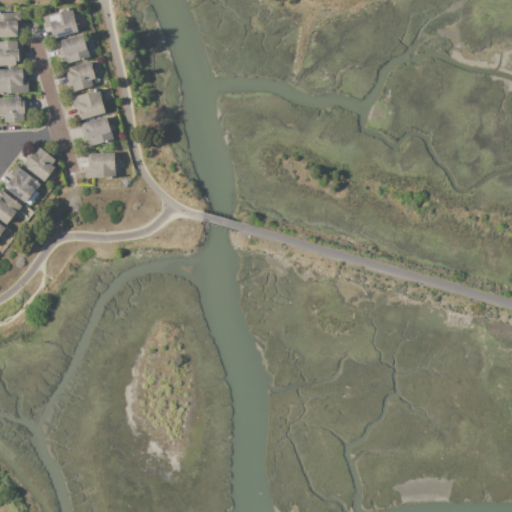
[(42,16),(71,9),(77,32),(54,38),(51,26),(45,27),(42,16)]
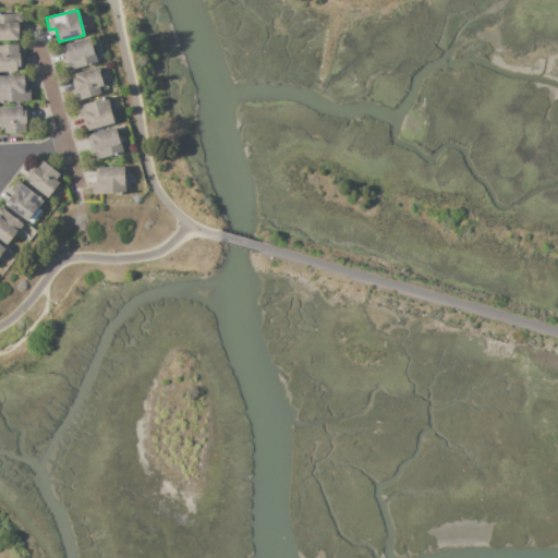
[(0,13),(21,13),(22,22),(19,22),(20,39),(0,39),(0,13)]
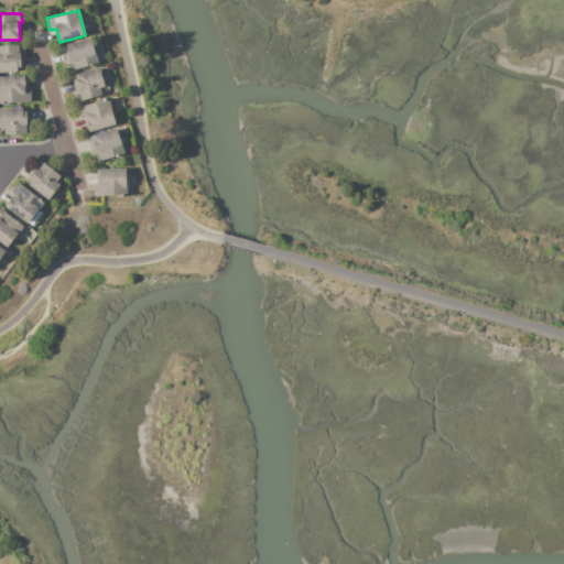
[(62,47),(66,45),(66,44),(90,36),(98,63),(69,72),(62,47)]
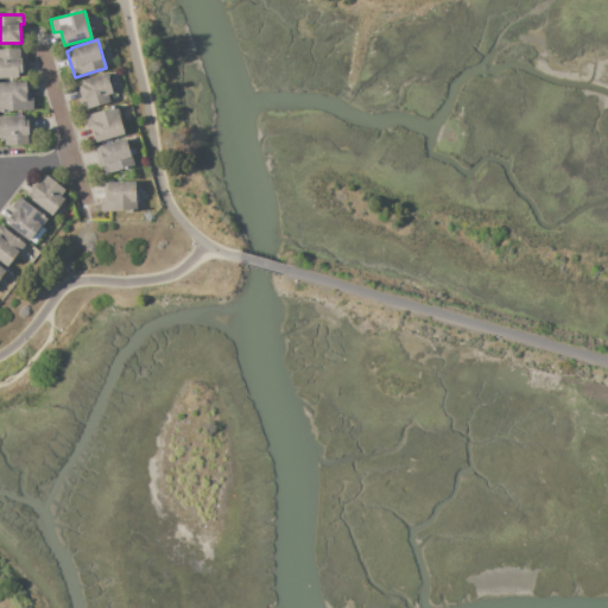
[(0,49),(23,49),(24,77),(0,77),(0,49)]
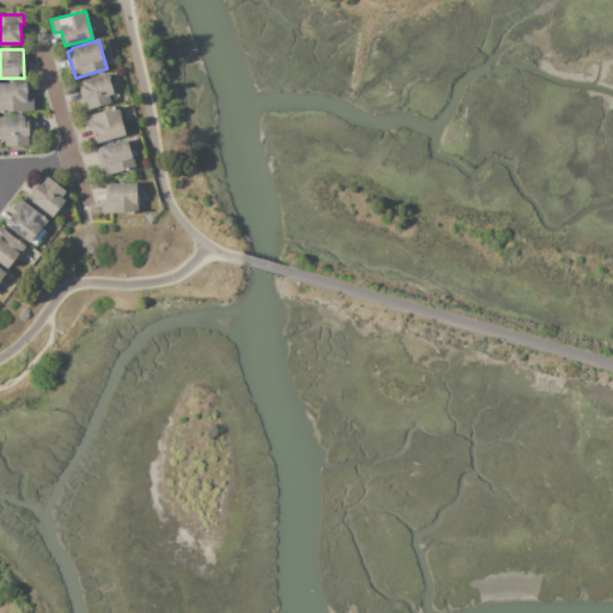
[(83,82),(108,74),(114,95),(109,96),(111,103),(87,110),(85,101),(84,101),(79,87),(84,86),(83,82)]
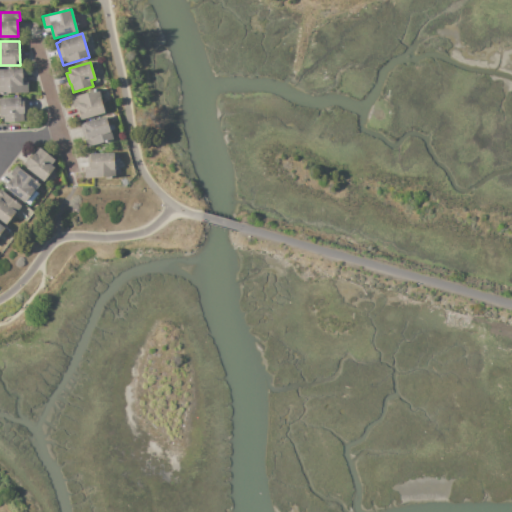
[(0,69),(23,69),(24,80),(22,80),(22,82),(27,82),(27,93),(0,93),(0,69)]
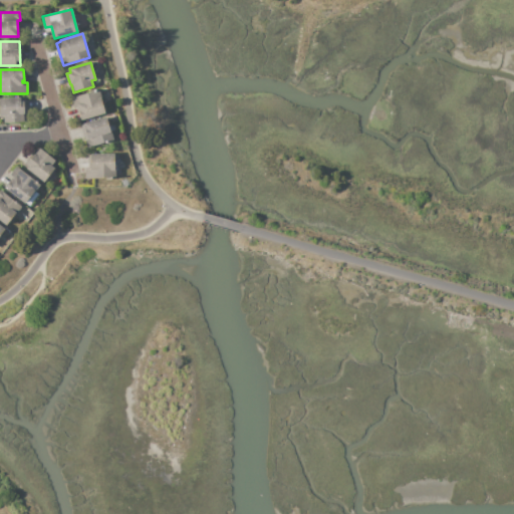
[(73,96),(98,90),(105,113),(81,120),(81,118),(76,119),(73,109),(71,110),(69,104),(71,104),(71,102),(75,101),(73,96)]
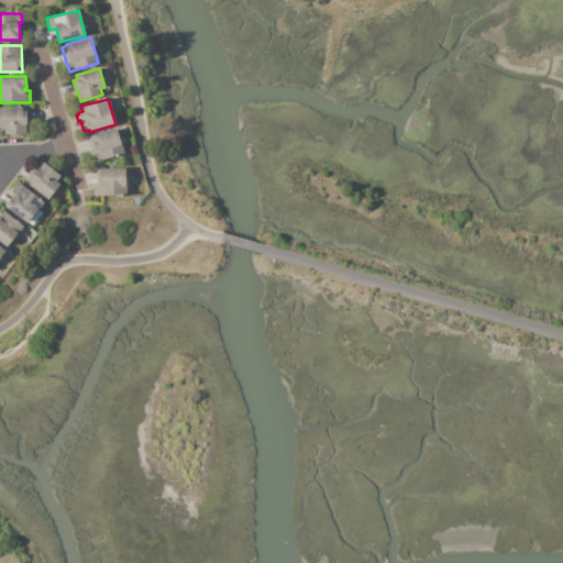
[(0,107),(26,107),(28,122),(29,122),(29,134),(4,135),(3,128),(0,128),(0,107)]
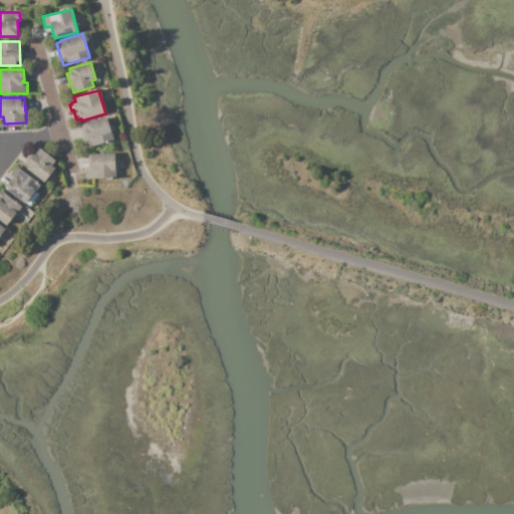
[(80,125),(83,124),(83,123),(105,116),(112,141),(87,148),(80,125)]
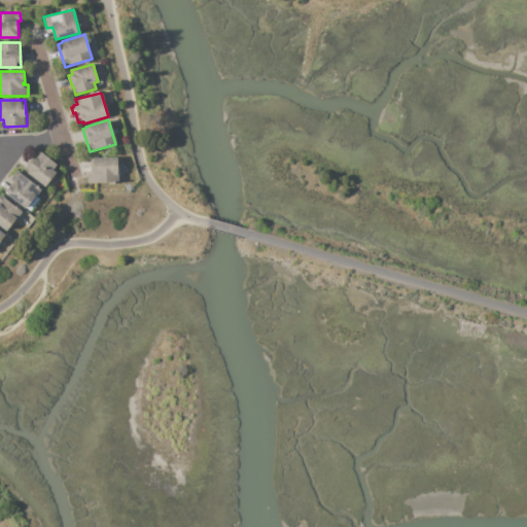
[(24,170),(32,159),(34,160),(40,151),(57,164),(53,170),(56,172),(44,186),(24,170)]
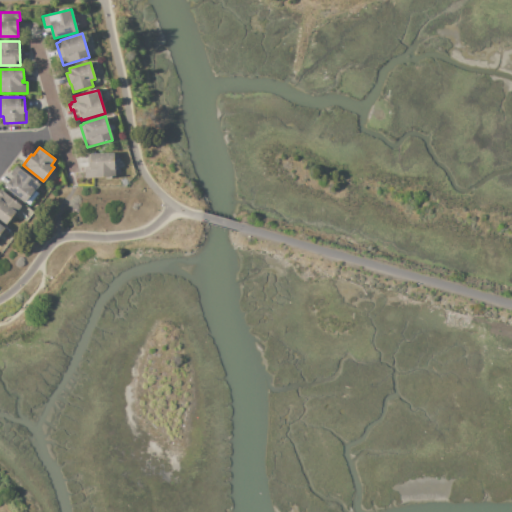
[(90,153),(114,153),(114,177),(85,177),(85,167),(90,167),(90,153)]
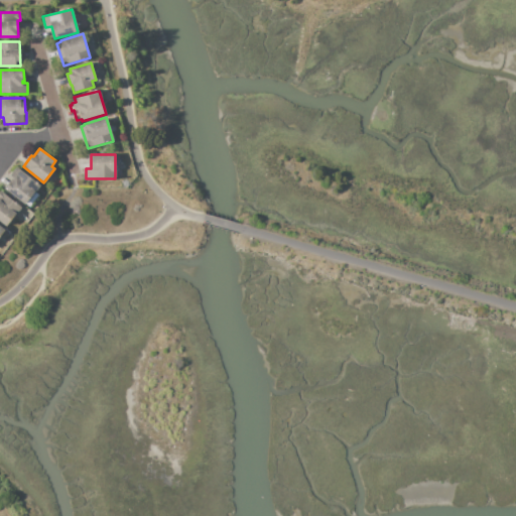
[(5,189),(12,178),(9,176),(16,167),(39,184),(34,191),(39,195),(30,208),(5,189)]
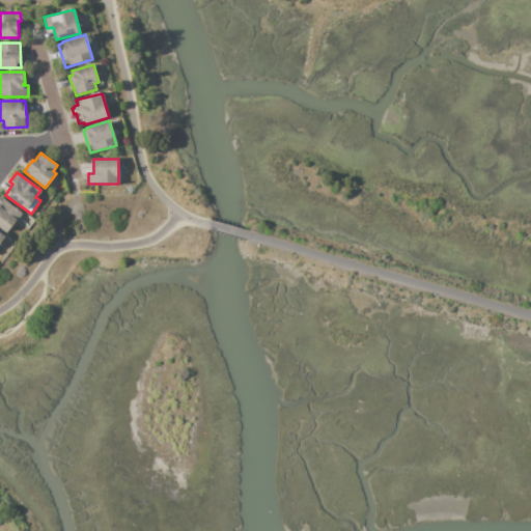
[(0,227),(0,195),(22,212),(7,232),(0,227)]
